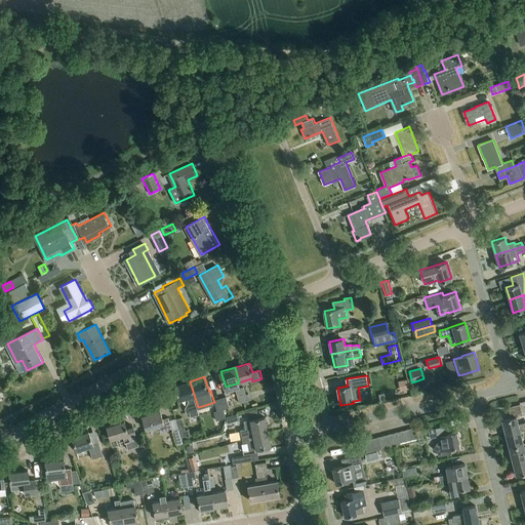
[(407,379),(399,381),(400,391),(409,389),(407,379)]
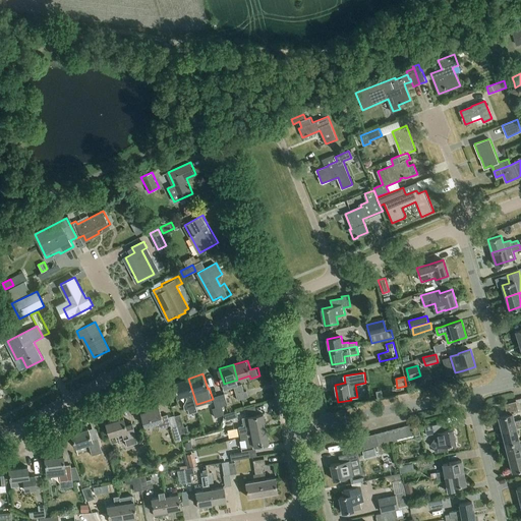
[(196,404),(188,379),(174,383),(179,397),(185,395),(187,399),(184,405),(185,409),(188,408),(189,413),(197,411),(195,404),(196,404)]
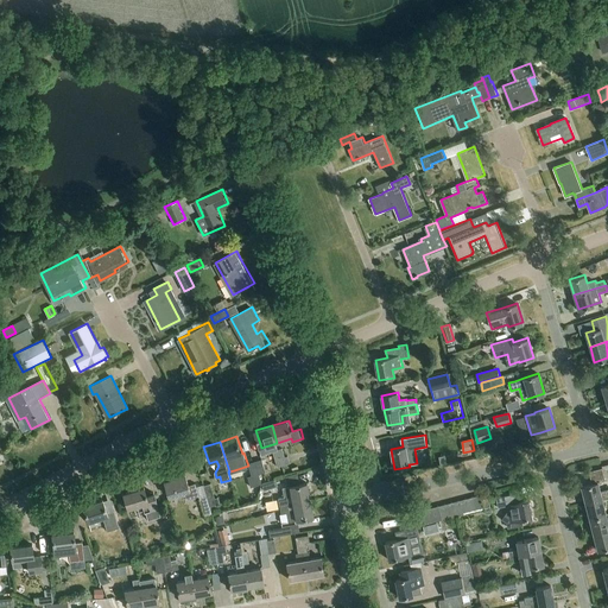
[(277,460),(279,467),(290,463),(287,456),(285,457),(283,448),(279,449),(282,458),(277,460)]
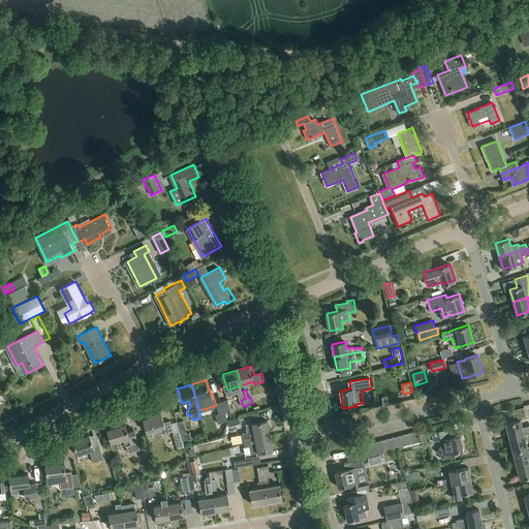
[(228,400),(223,401),(226,412),(231,410),(228,400)]
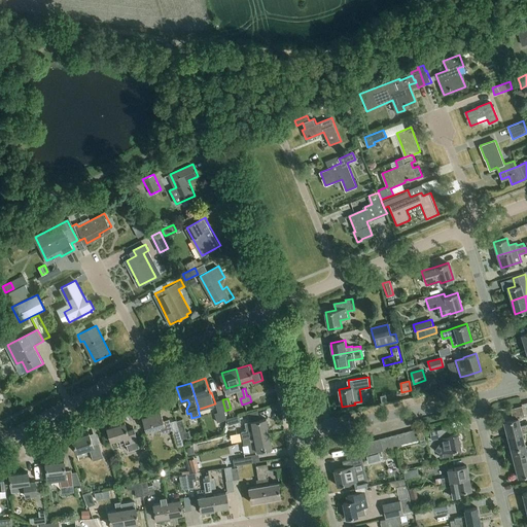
[(227,425),(227,419),(224,411),(225,411),(222,399),(215,401),(218,413),(215,414),(218,422),(219,422),(220,427),(227,425)]
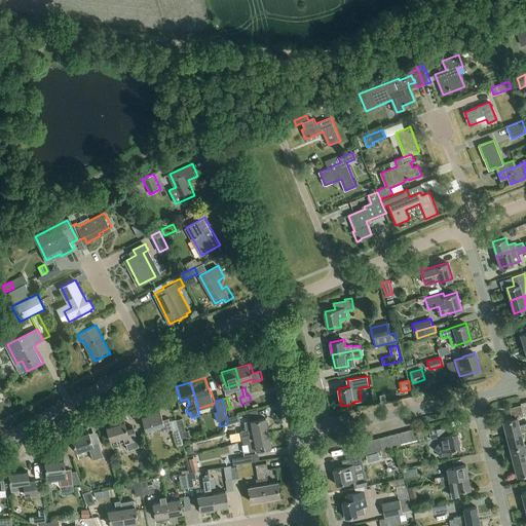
[(161,433),(173,429),(170,418),(163,420),(160,411),(142,416),(147,433),(160,429),(161,433)]
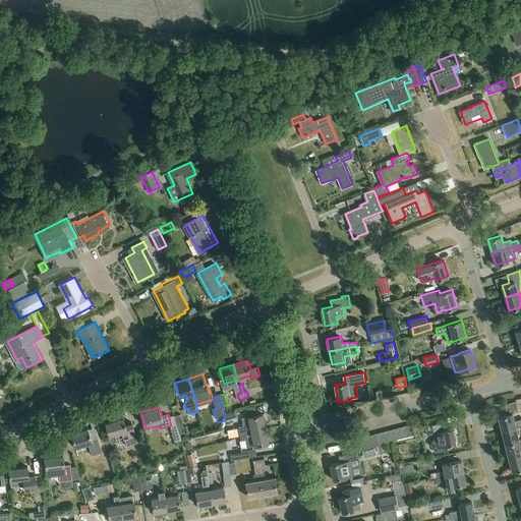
[(225,414),(225,420),(238,416),(236,410),(225,414)]
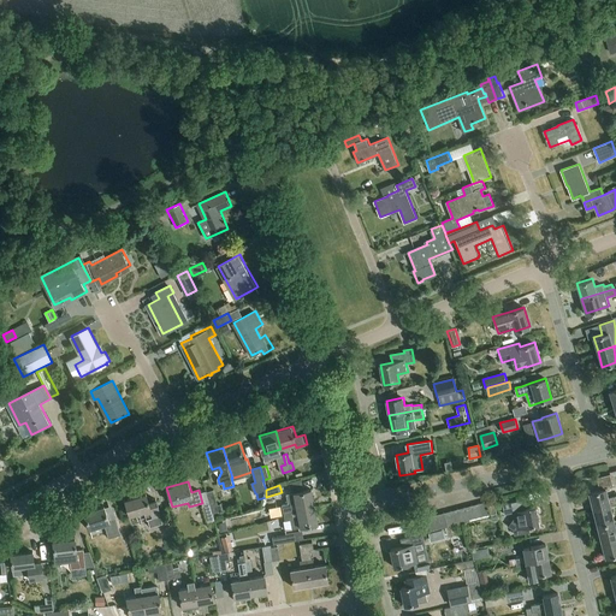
[(283,504),(285,513),(315,505),(313,489),(295,492),(297,502),(283,504)]
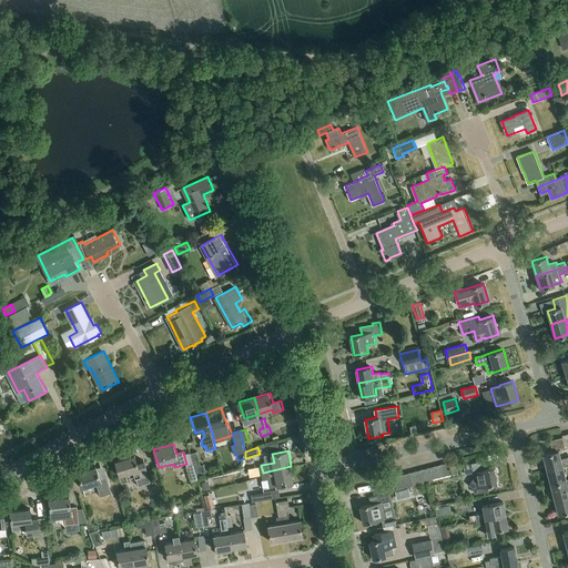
[(544,455),(547,469),(563,465),(559,450),(544,455)]
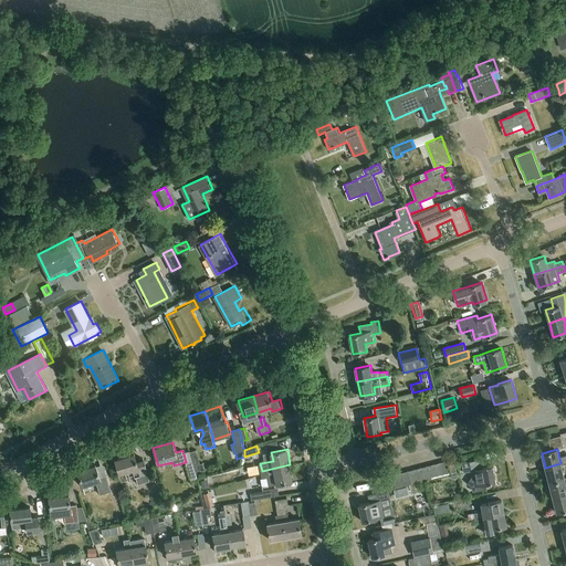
[(184,453),(191,479),(198,477),(196,471),(205,469),(203,463),(200,463),(197,450),(190,452),(189,451),(184,453)]
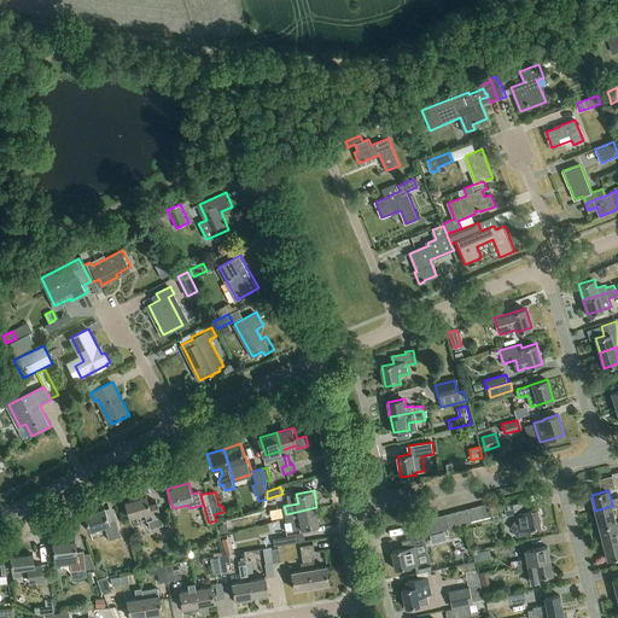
[(164,525),(157,502),(150,505),(147,495),(126,501),(130,518),(146,513),(151,529),(164,525)]
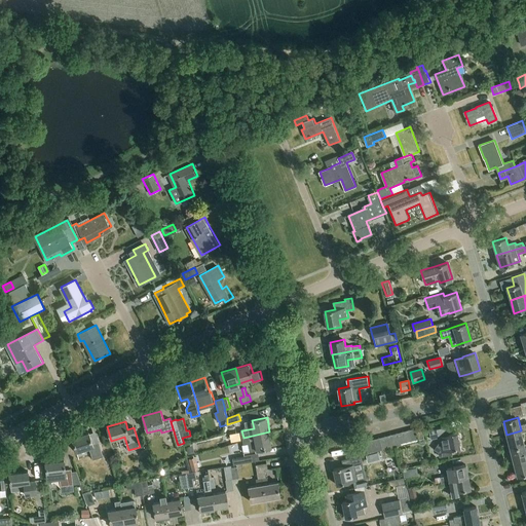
[(415,427),(409,429),(412,442),(418,440),(415,427)]
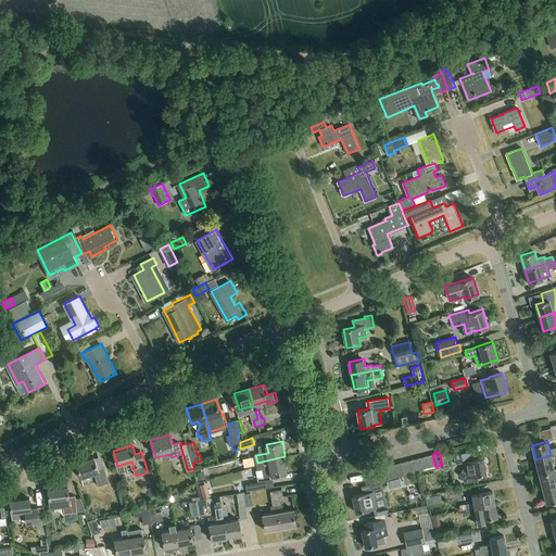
[(464,463),(465,469),(464,469),(459,475),(464,477),(465,482),(478,479),(477,475),(488,474),(484,457),(475,458),(474,452),(454,455),(456,464),(464,463)]
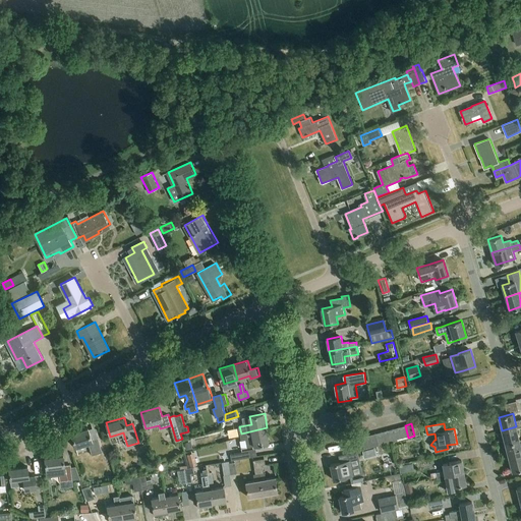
[(405,425),(399,427),(402,439),(408,438),(405,425)]
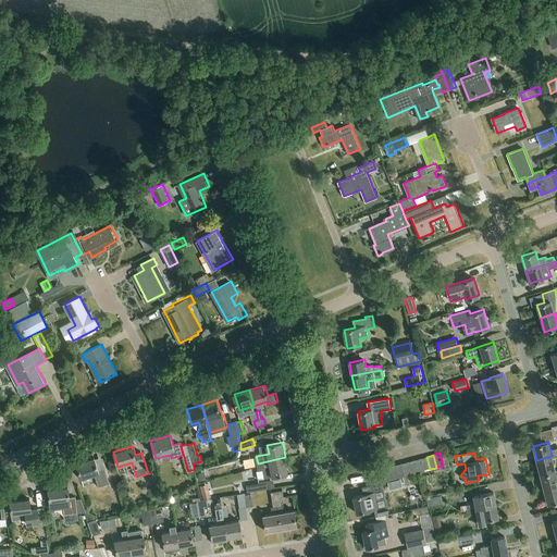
[(556,471),(552,456),(536,460),(541,474),(556,471)]
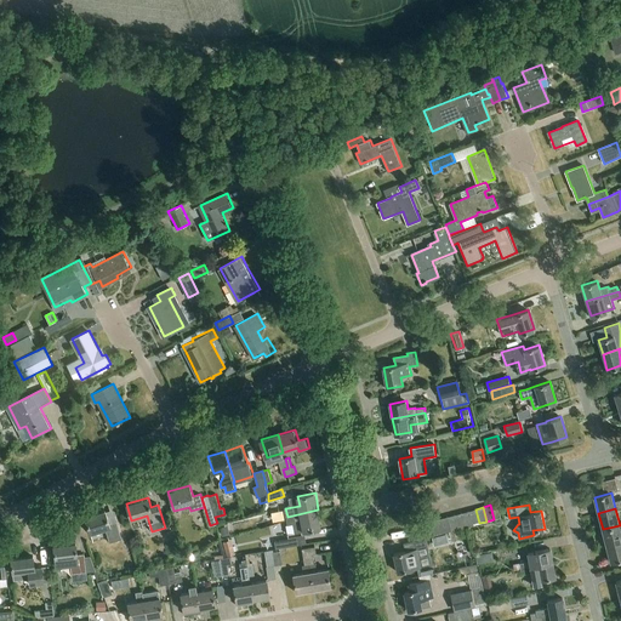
[(110,542),(123,539),(118,522),(110,523),(107,510),(86,516),(91,533),(107,528),(110,542)]
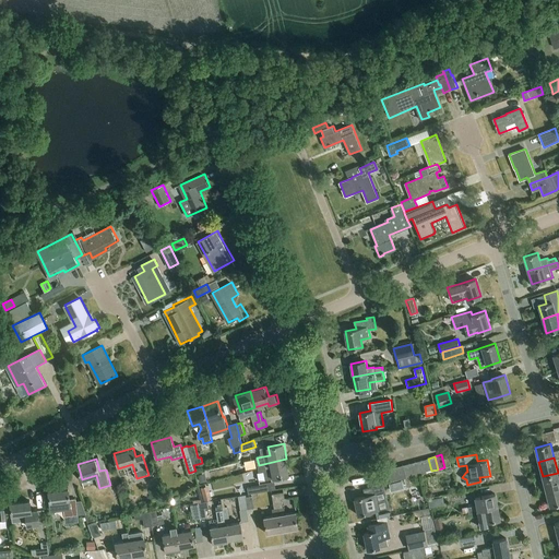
[(286,459),(259,465),(262,482),(289,475),(286,459)]
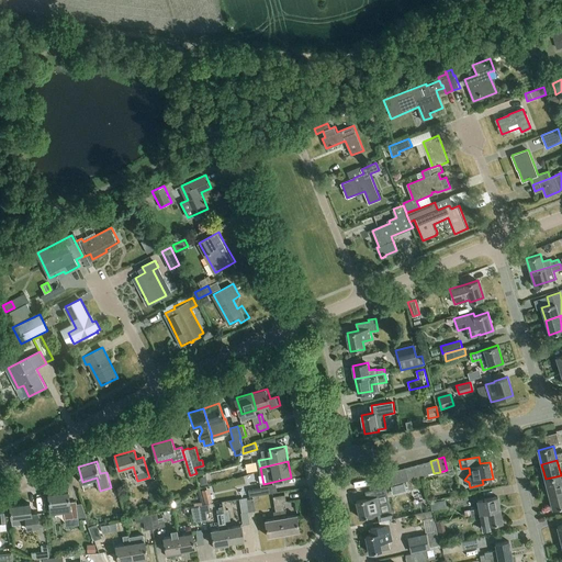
[(430,461),(424,462),(428,475),(434,473),(430,461)]
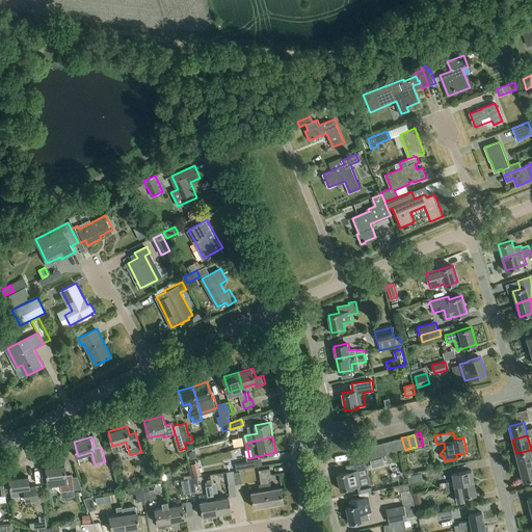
[(401,437),(396,440),(399,451),(405,450),(401,437)]
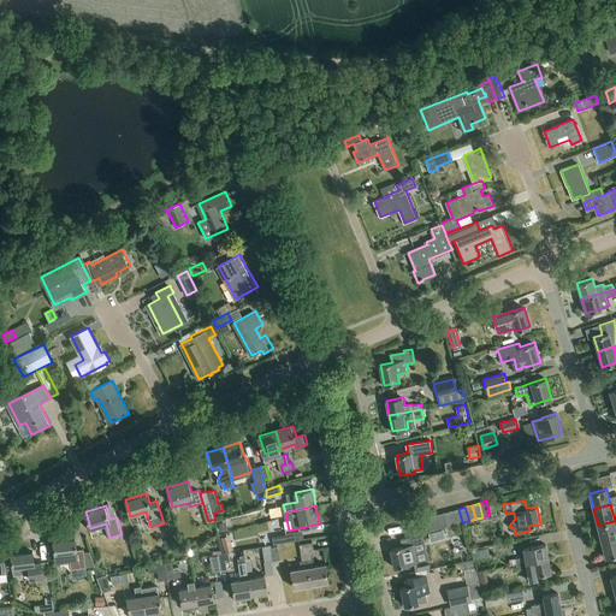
[(451,510),(455,525),(462,522),(458,509),(451,510)]
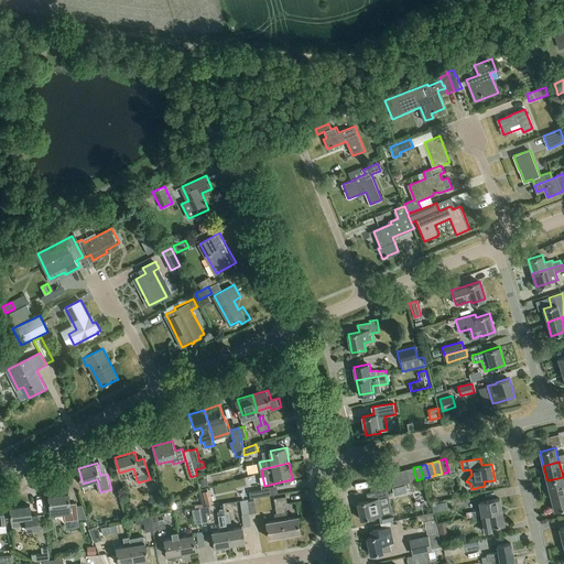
[(413,467),(407,469),(410,481),(416,480),(413,467)]
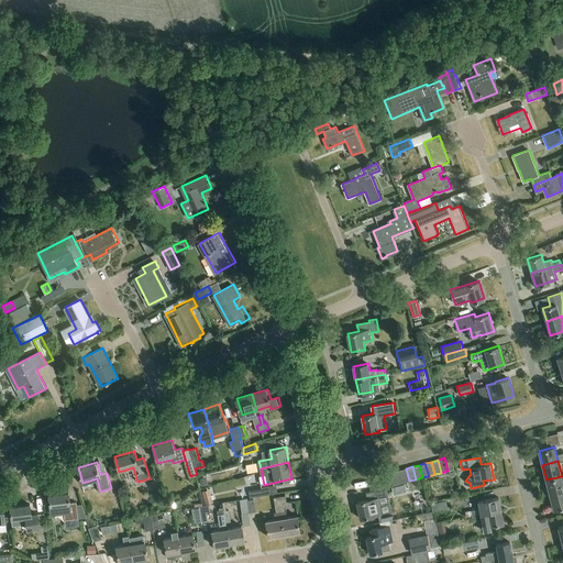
[(406,468),(399,470),(403,483),(409,481),(406,468)]
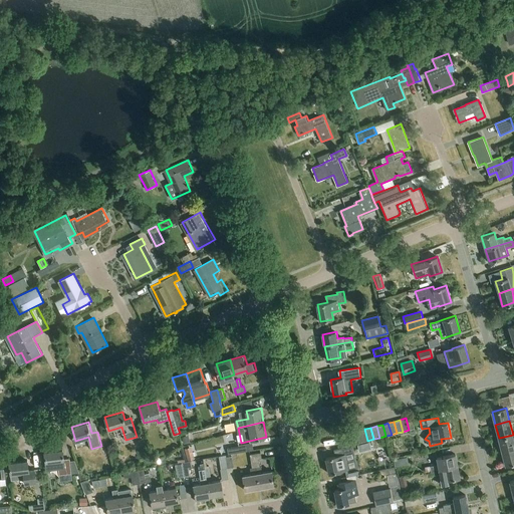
[(364,429),(358,431),(361,442),(367,441),(364,429)]
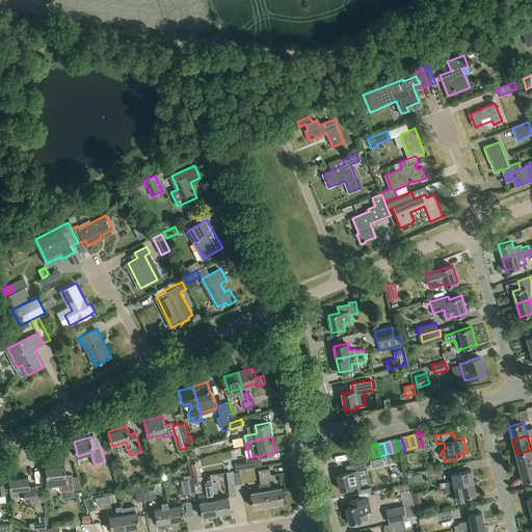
[(368,459),(374,457),(371,446),(365,447),(368,459)]
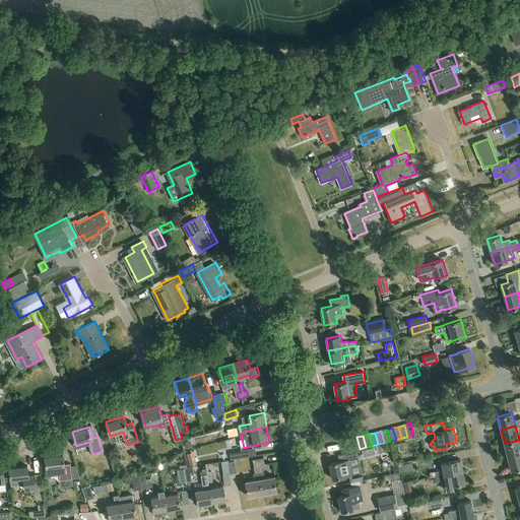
[(519,453),(519,445),(519,440),(505,443),(508,457),(519,453)]
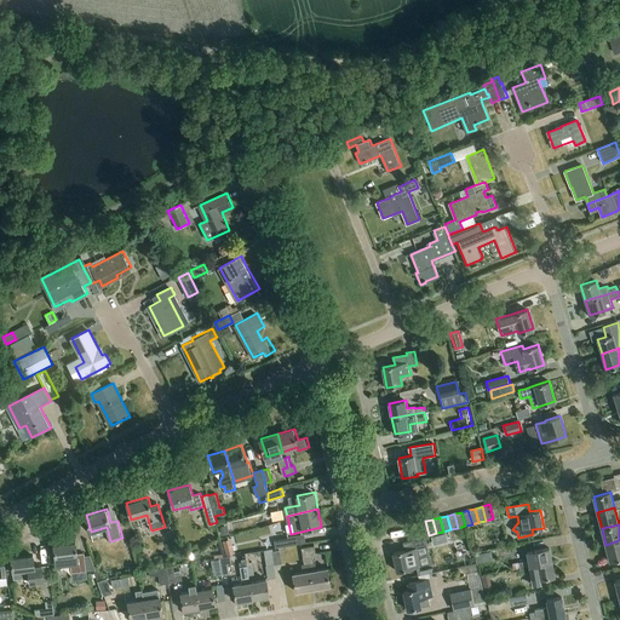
[(288,538),(274,540),(276,547),(290,545),(288,538)]
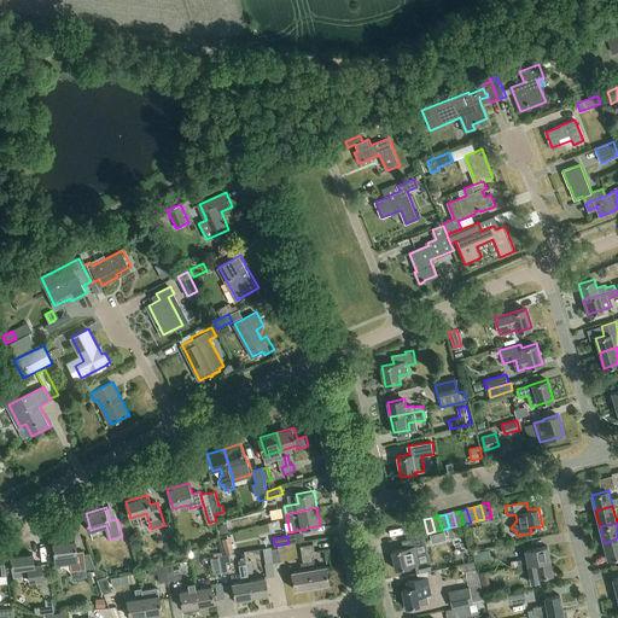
[(407,540),(408,547),(392,551),(396,569),(420,564),(415,544),(426,543),(425,536),(407,540)]
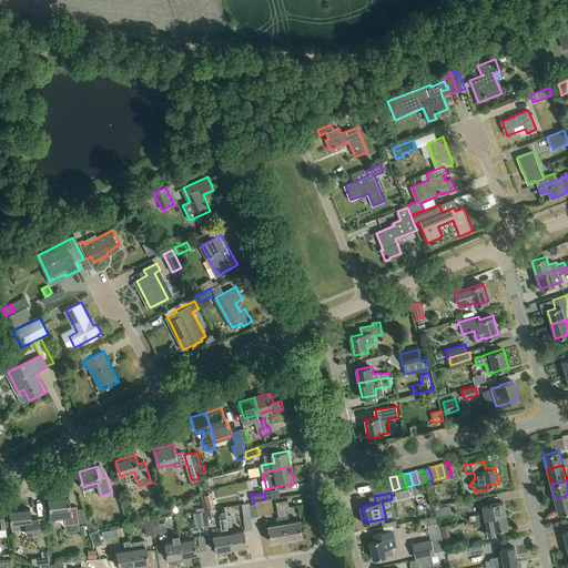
[(215,507),(212,494),(204,496),(208,509),(215,507)]
